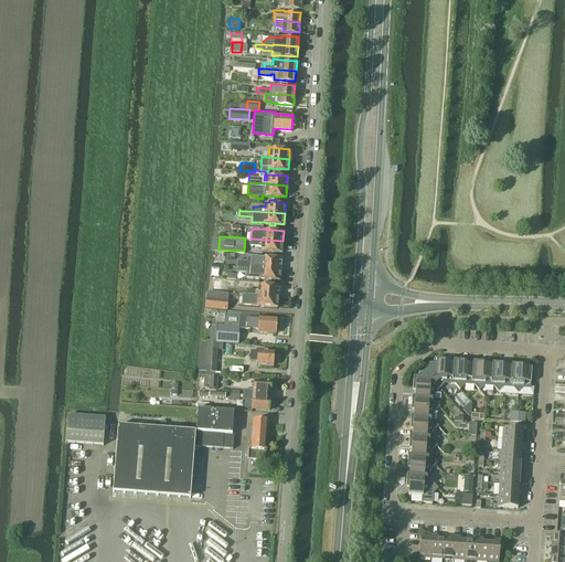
[(281,251),(283,241),(251,239),(251,243),(262,244),(262,250),(281,251)]
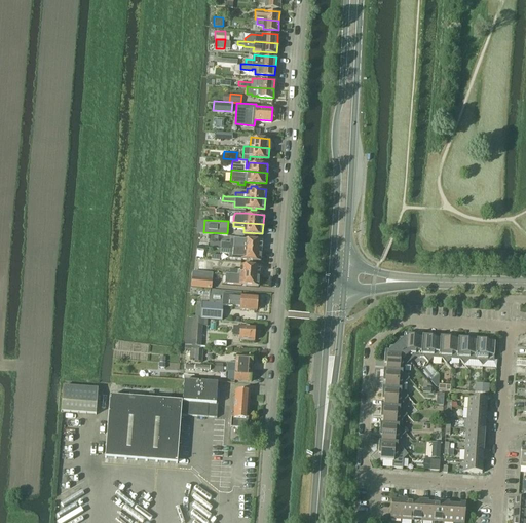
[(221,240),(220,247),(221,247),(225,247),(261,250),(262,239),(242,238),(240,238),(229,237),(229,241),(221,240)]
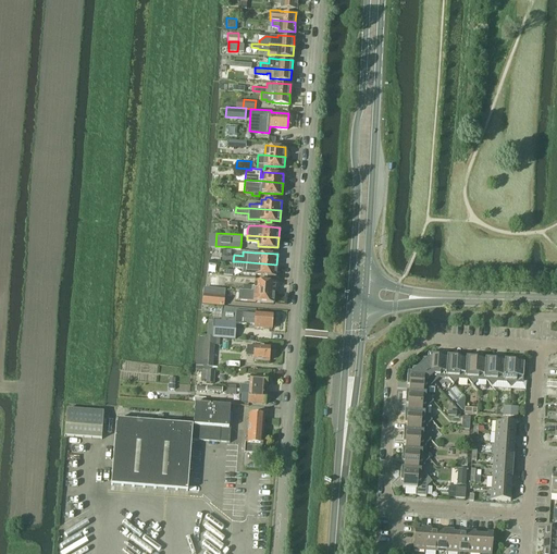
[(234,263),(233,267),(242,267),(242,272),(256,272),(275,274),(276,265),(238,261),(234,261),(234,263)]
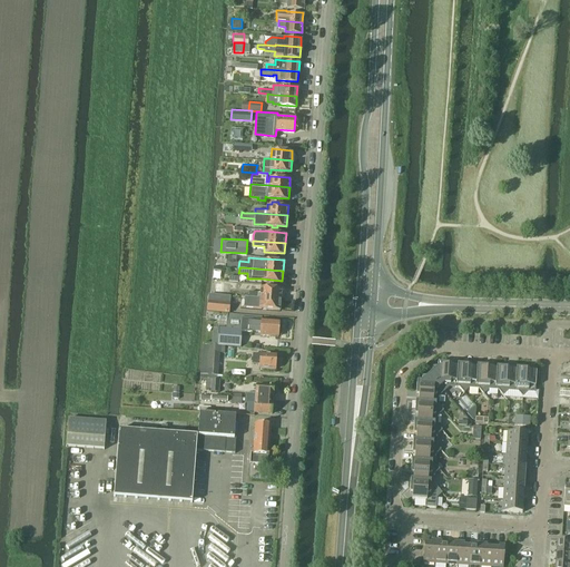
[(249,292),(248,295),(281,299),(282,287),(261,285),(261,291),(249,290),(249,292)]
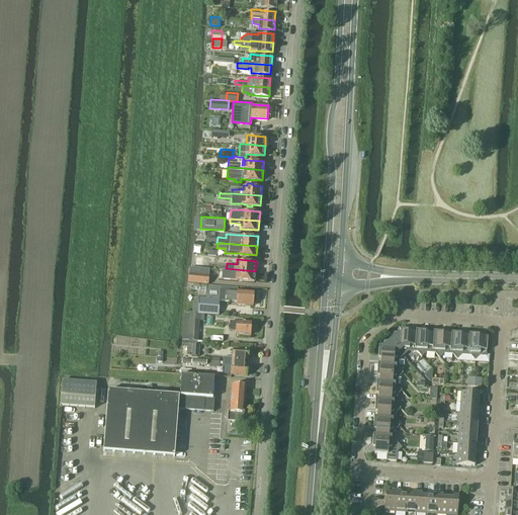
[(222,275),(222,277),(236,278),(244,279),(248,279),(254,279),(255,271),(226,268),(224,268),(222,268),(222,275)]
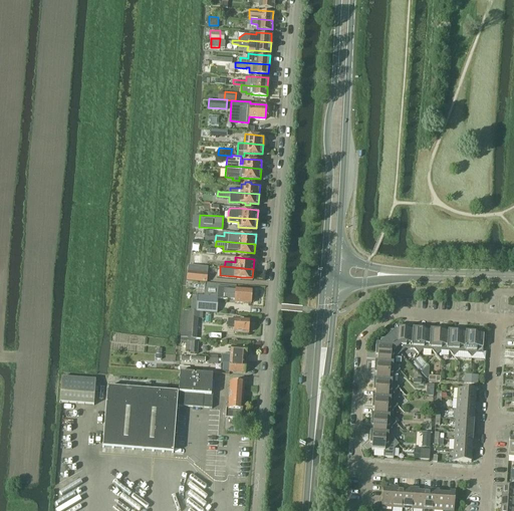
[(187,270),(187,279),(207,281),(207,272),(187,270)]
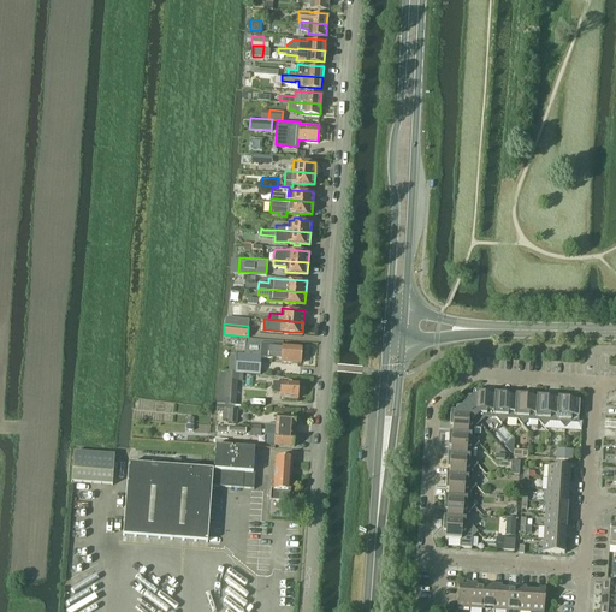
[(229,367),(229,370),(243,372),(259,373),(260,370),(261,356),(273,357),(273,355),(282,356),(282,360),(301,361),(302,344),(283,343),(283,339),(246,337),(244,352),(230,352),(229,367)]
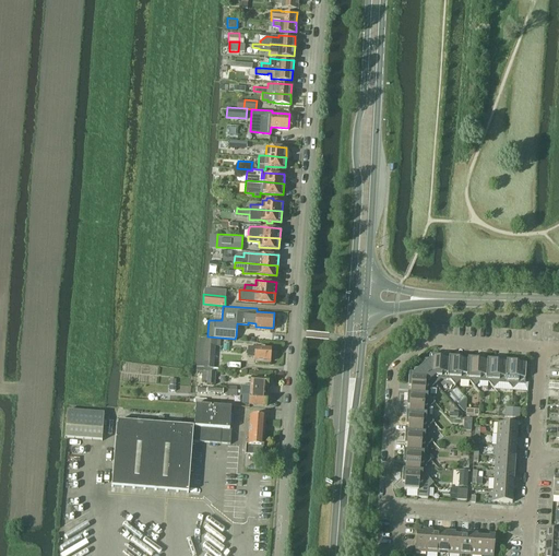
[(199,335),(197,365),(199,365),(199,368),(202,368),(201,379),(206,379),(206,382),(214,382),(215,370),(212,370),(213,366),(215,344),(219,344),(221,338),(207,336),(201,335),(199,335)]
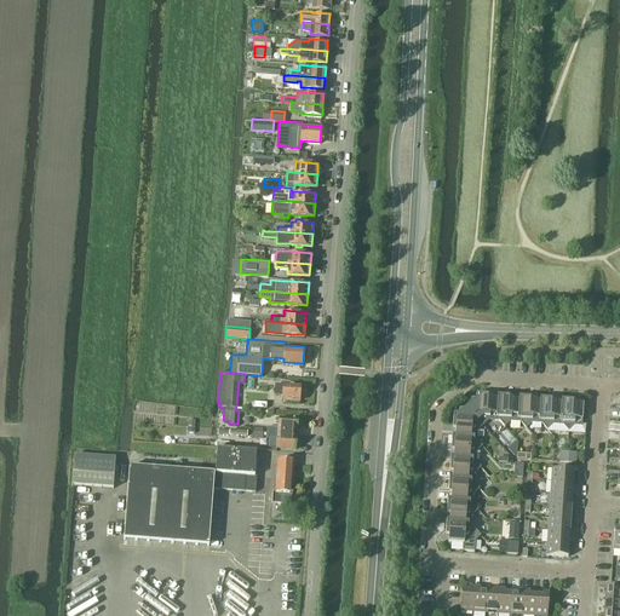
[(275,383),(275,392),(282,393),(282,397),(300,398),(300,384),(275,383)]
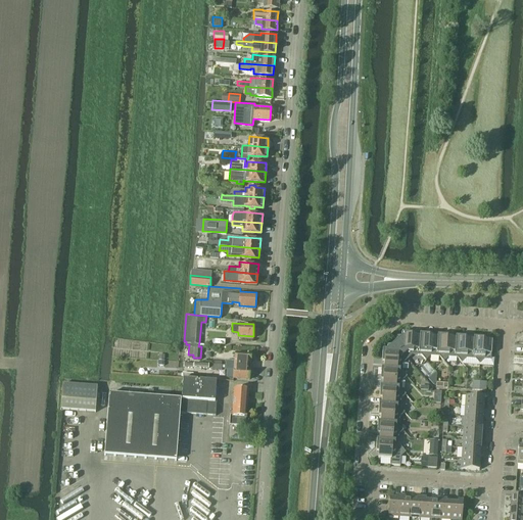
[(393,341),(408,357),(412,352),(418,353),(419,334),(414,334),(414,331),(401,330),(401,334),(400,335),(396,334),(396,338),(393,341)]
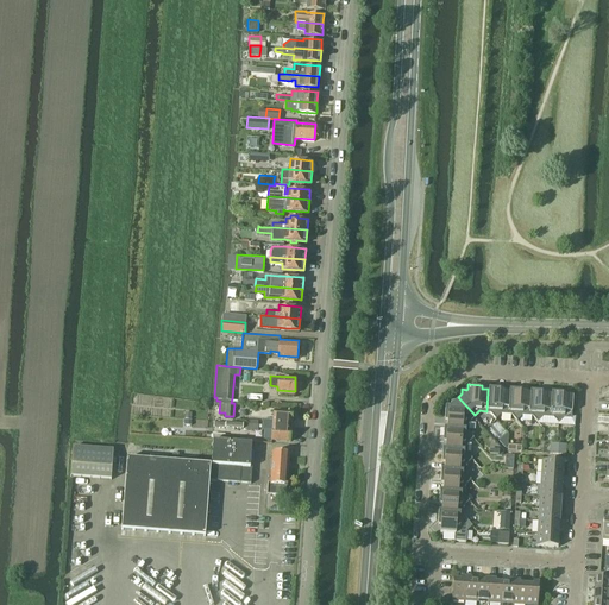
[(488,389),(487,411),(490,411),(495,417),(501,411),(508,413),(509,390),(503,390),(503,386),(488,386),(488,389)]
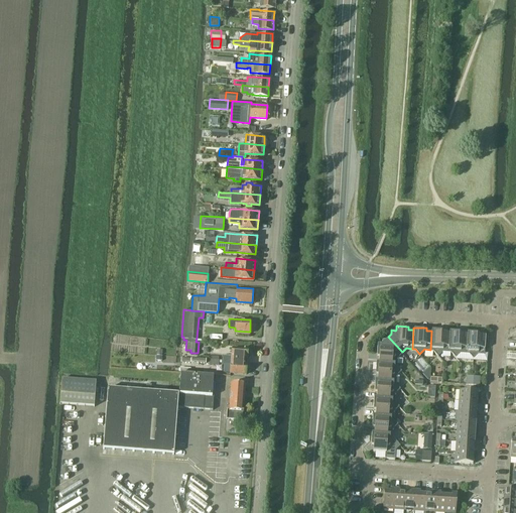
[(431,331),(430,350),(433,350),(437,355),(442,351),(448,351),(449,332),(448,332),(443,332),(443,330),(431,329),(431,331)]
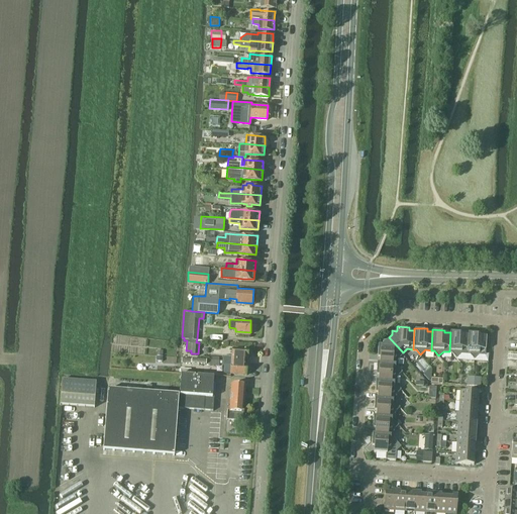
[(450,332),(449,351),(451,351),(455,356),(457,358),(474,360),(474,357),(470,352),(467,352),(468,334),(462,333),(462,331),(449,330),(449,332),(450,332)]
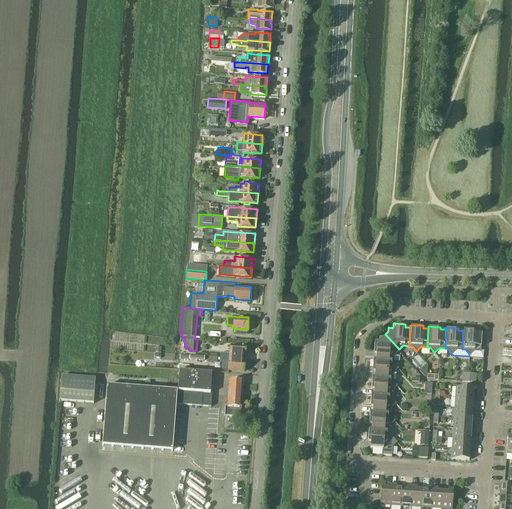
[(463,331),(462,349),(465,349),(469,354),(469,356),(483,357),(483,354),(483,348),(480,348),(481,332),(475,331),(475,329),(463,328),(463,331)]
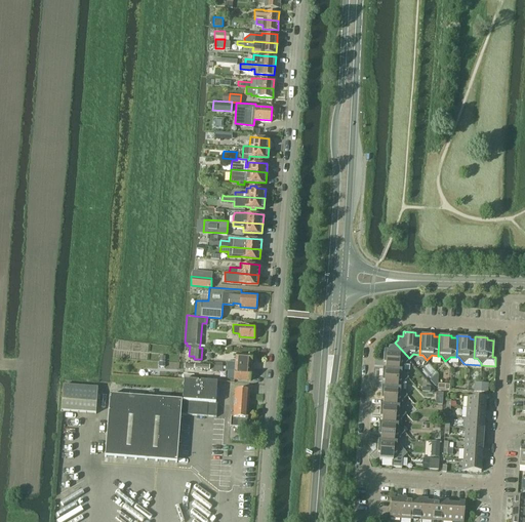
[(384,349),(382,361),(386,361),(385,367),(404,368),(404,362),(409,358),(395,343),(393,345),(389,345),(388,349),(384,349)]
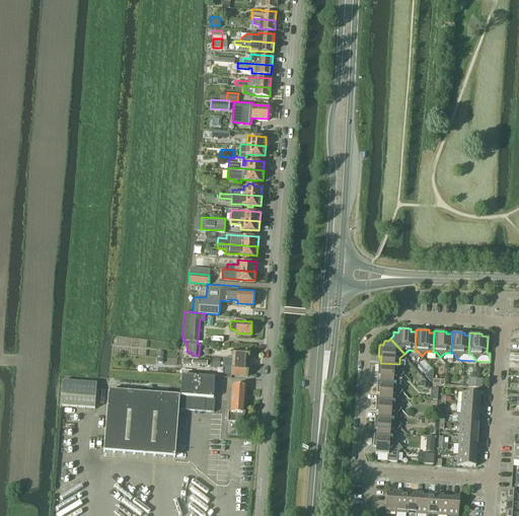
[(224,356),(223,360),(248,362),(248,357),(249,356),(250,353),(249,351),(249,350),(246,350),(246,349),(245,349),(238,349),(237,349),(233,349),(232,357),(224,356)]
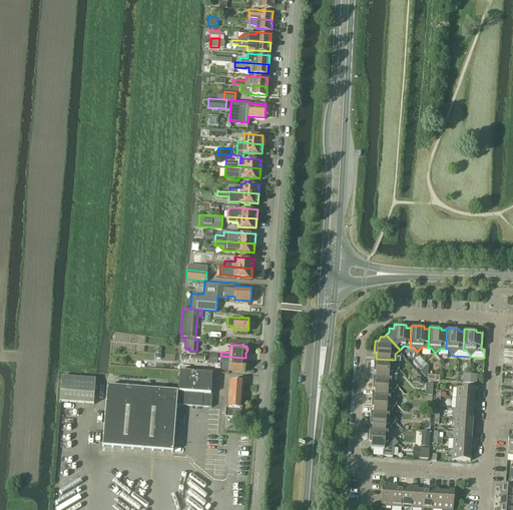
[(220,356),(220,361),(222,361),(221,369),(228,369),(232,369),(232,370),(233,370),(240,370),(241,370),(244,370),(244,369),(245,368),(245,365),(244,363),(245,358),(220,356)]
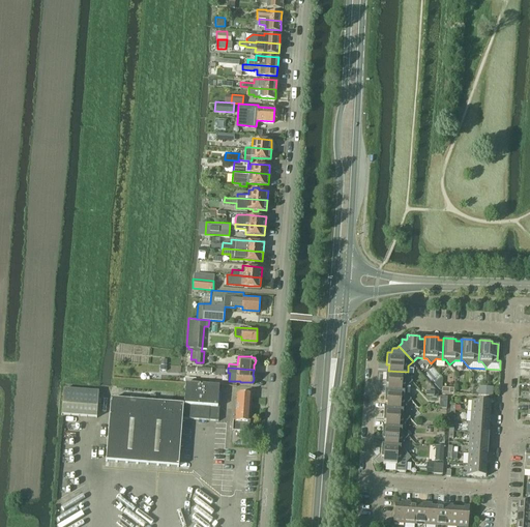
[(388,383),(387,388),(407,390),(407,384),(412,380),(408,375),(408,372),(388,371),(386,370),(385,383),(388,383)]
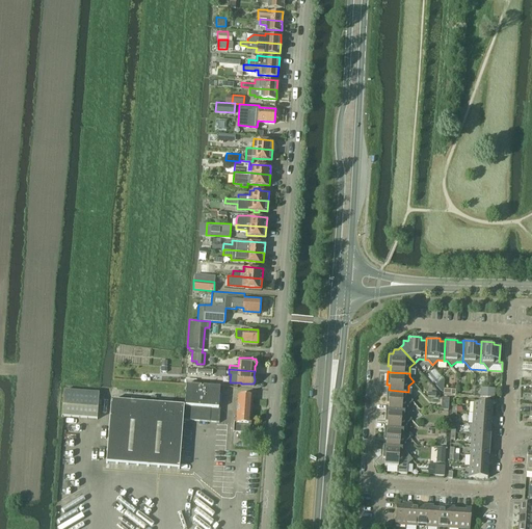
[(440,379),(435,384),(441,390),(444,388),(444,378),(443,377),(440,379)]
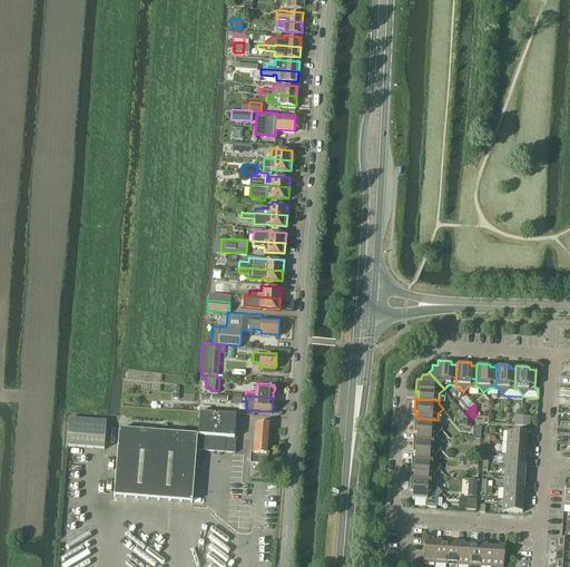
[(119,428),(114,495),(192,501),(196,448),(225,450),(235,451),(236,437),(234,437),(235,414),(199,411),(198,431),(193,430),(193,433),(166,431),(160,431),(119,428)]
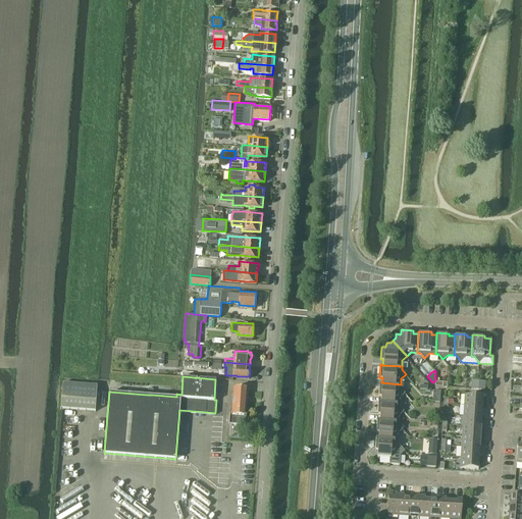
[(485,379),(477,378),(476,387),(485,387),(485,379)]
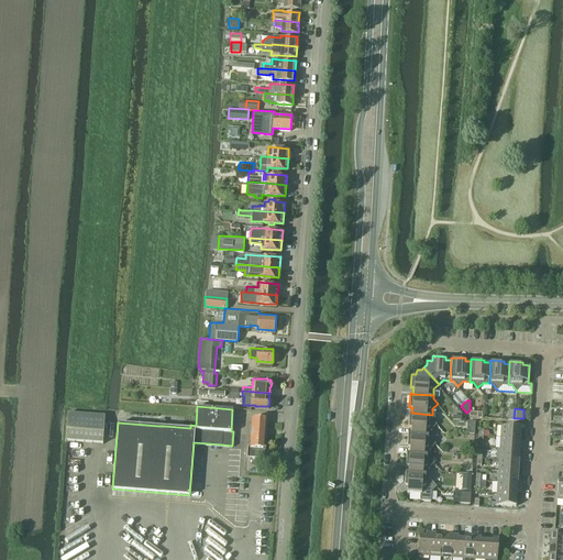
[(102,442),(105,415),(67,412),(65,439),(102,442)]
